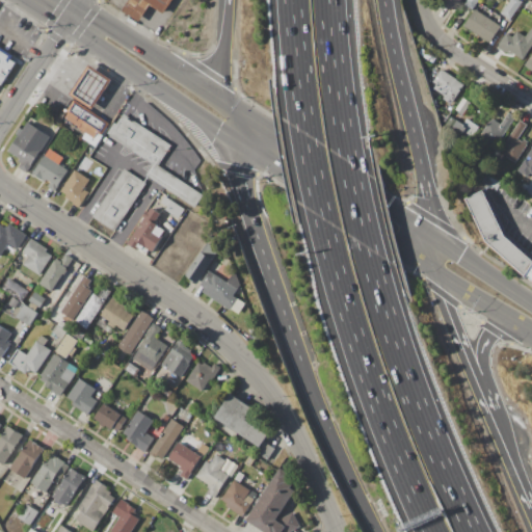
[(150,3),(139,21),(123,10),(129,0),(171,0),(164,12),(150,3)]
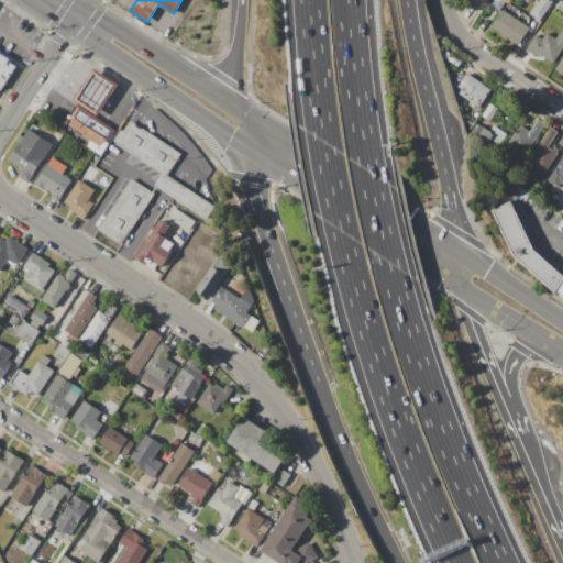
[(488,0),(481,14),(464,4),(466,0),(488,0)]
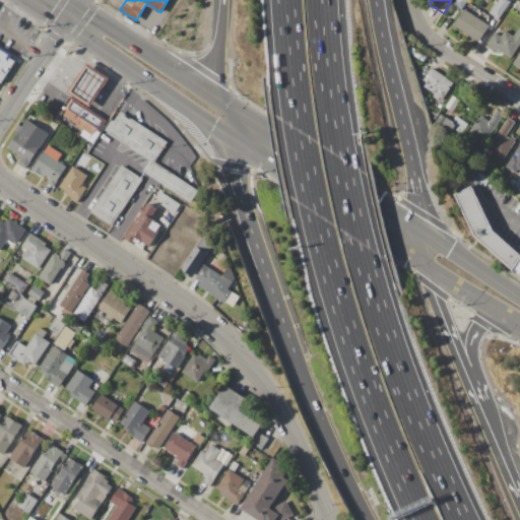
[(454,4),(456,0),(467,0),(462,9),(454,4)]
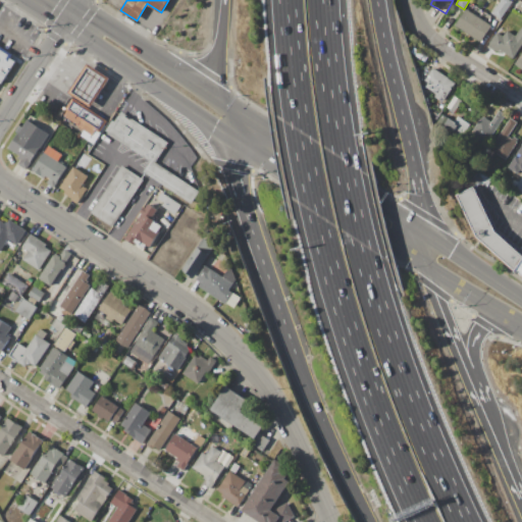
[(501,0),(509,0),(512,2),(501,19),(491,13),(501,0)]
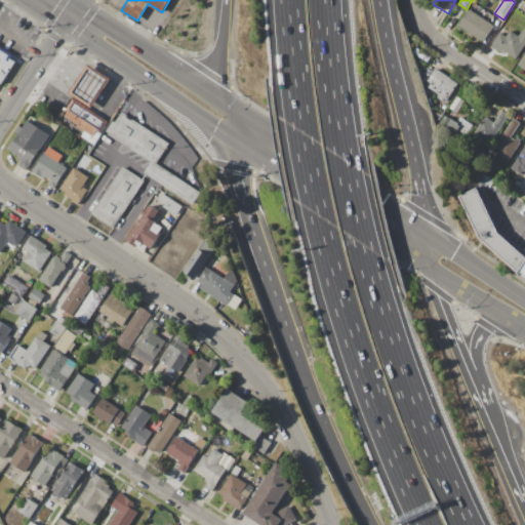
[(469,9),(494,26),(483,43),(457,27),(469,9)]
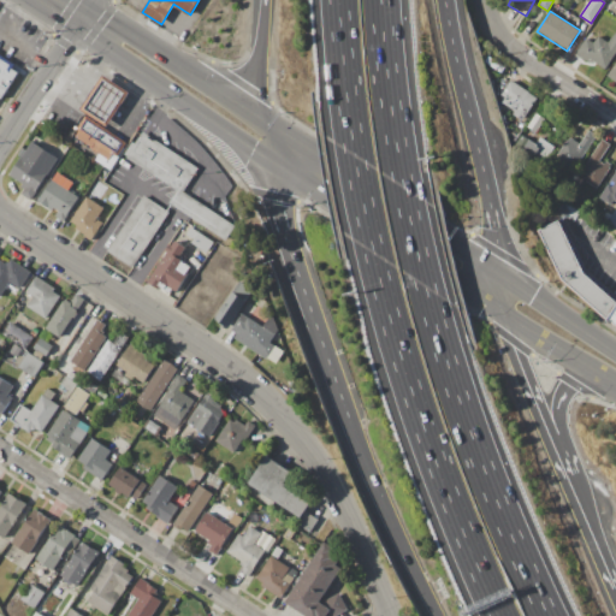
[(587,39),(594,42),(598,36),(609,42),(615,30),(615,52),(605,70),(590,60),(587,63),(576,55),(587,39)]
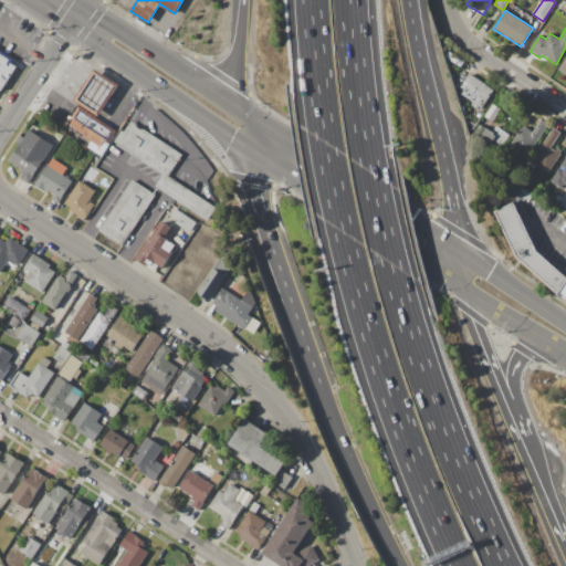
[(0,50),(12,59),(10,63),(17,66),(0,92),(0,50)]
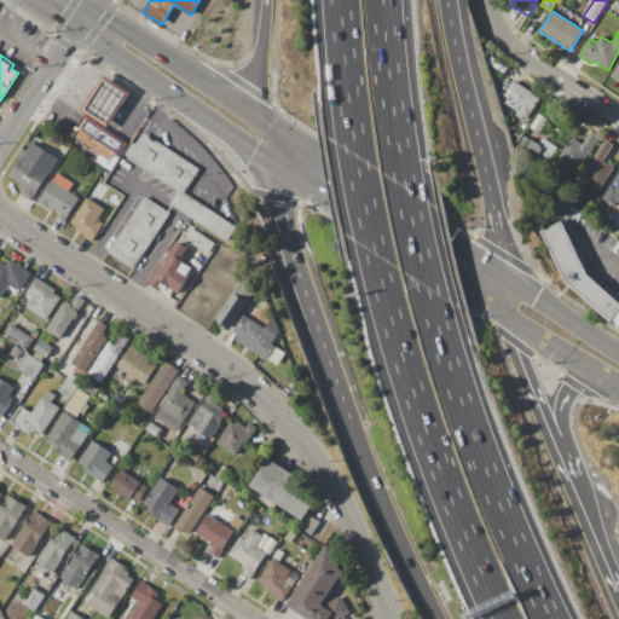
[(491,56),(508,67),(503,74),(499,70),(498,73),(490,67),(491,65),(486,62),(491,56)]
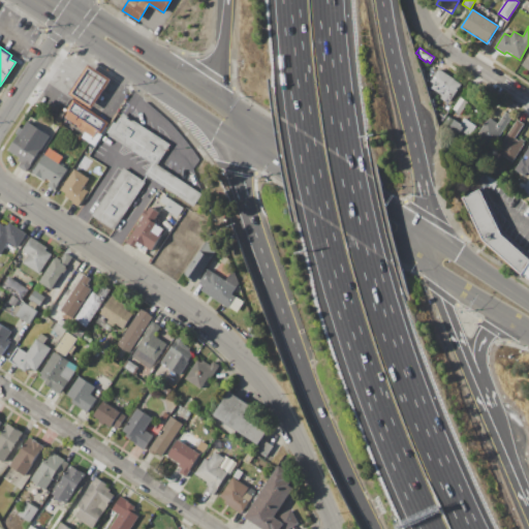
[(70,94),(89,65),(112,80),(93,109),(70,94)]
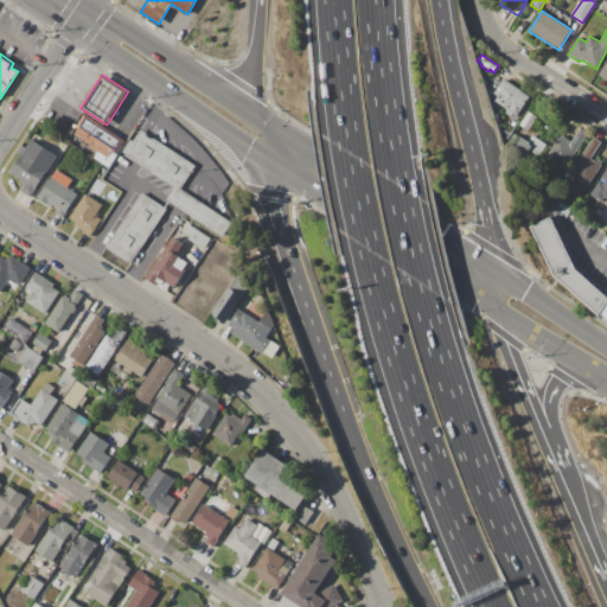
[(504,78),(522,91),(522,93),(529,97),(519,112),(518,110),(512,119),(502,110),(504,108),(494,102),(498,96),(493,94),(504,78)]
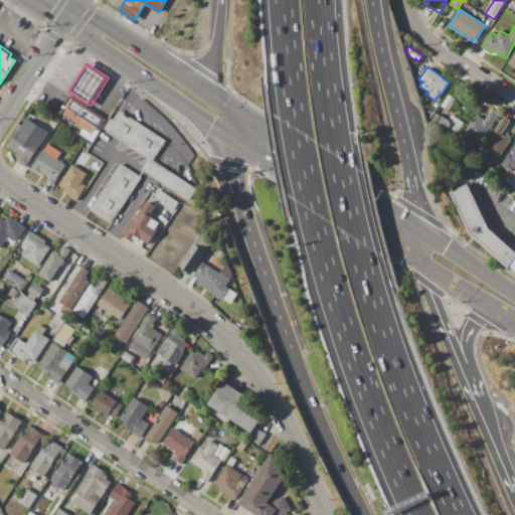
[(441,106),(449,95),(456,99),(448,111),(441,106)]
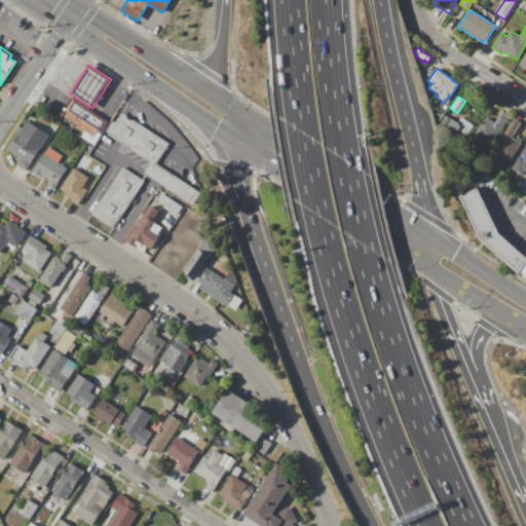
[(87,108),(80,120),(66,111),(73,100),(87,108)]
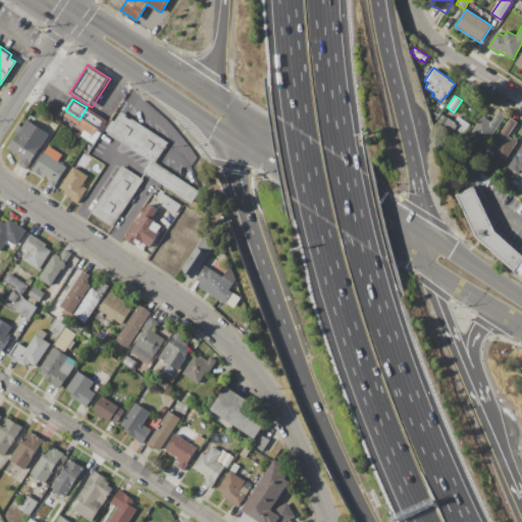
[(500,110),(507,114),(487,143),(471,133),(482,115),(491,121),(500,110)]
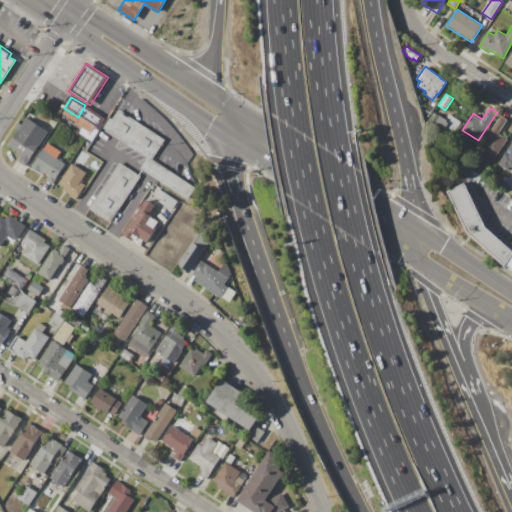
[(195,188),(188,200),(141,169),(148,158),(105,131),(106,130),(104,128),(110,118),(113,119),(119,110),(165,140),(152,160),(195,188)]
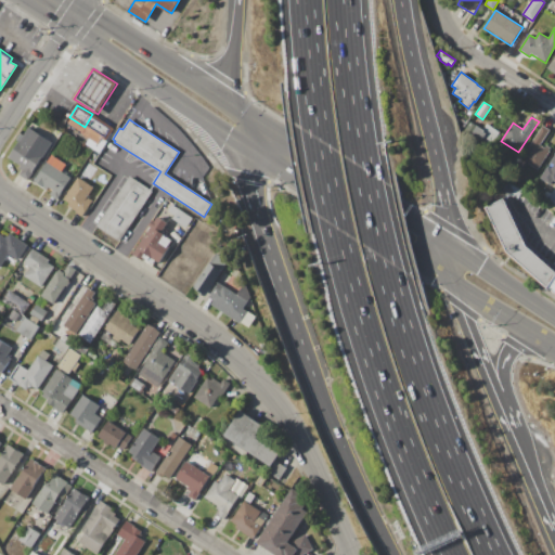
[(469,138),(462,132),(469,121),(477,126),(469,138)]
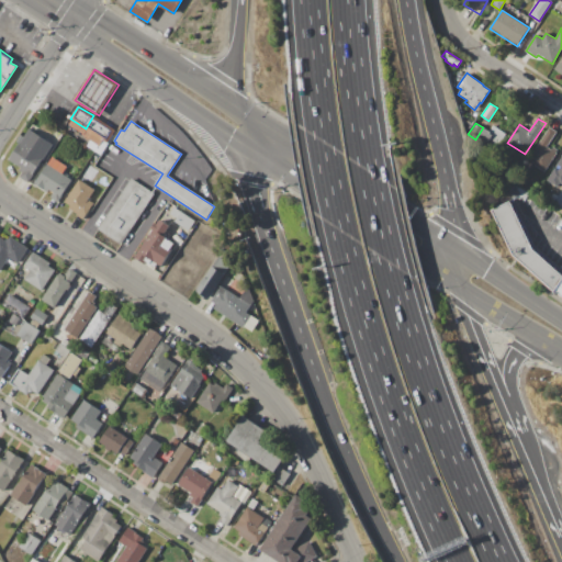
[(97,136),(105,124),(115,131),(107,143),(97,136)]
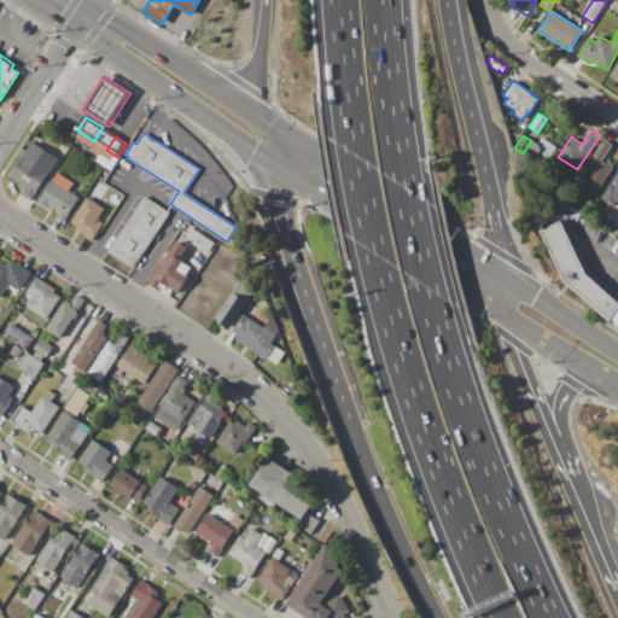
[(531,140),(537,144),(542,138),(557,147),(543,167),(523,153),(531,140)]
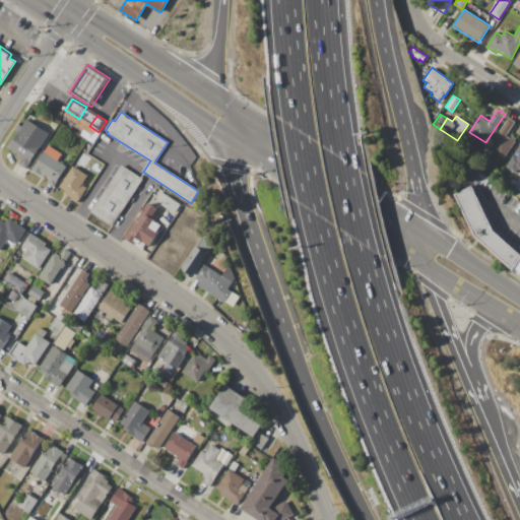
[(509,118),(516,122),(507,135),(510,138),(512,135),(516,138),(514,140),(516,141),(504,158),(489,148),(509,118)]
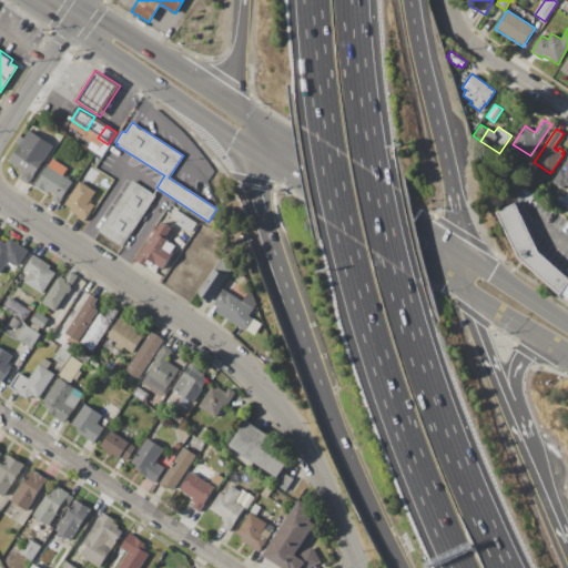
[(20,172),(22,170),(9,161),(29,131),(53,145),(29,184),(21,179),(23,174),(20,172)]
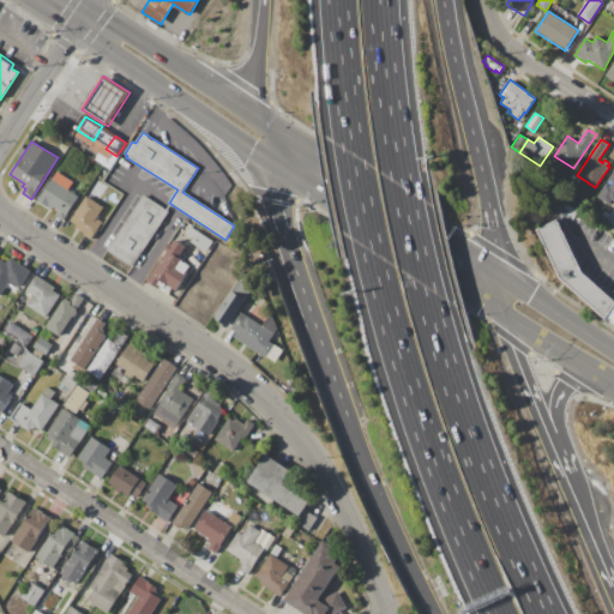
[(121,156),(134,164),(125,179),(112,170),(121,156)]
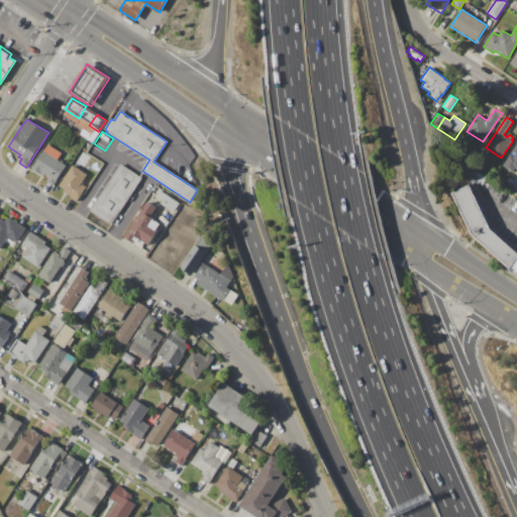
[(516,144),(516,170),(506,163),(516,144)]
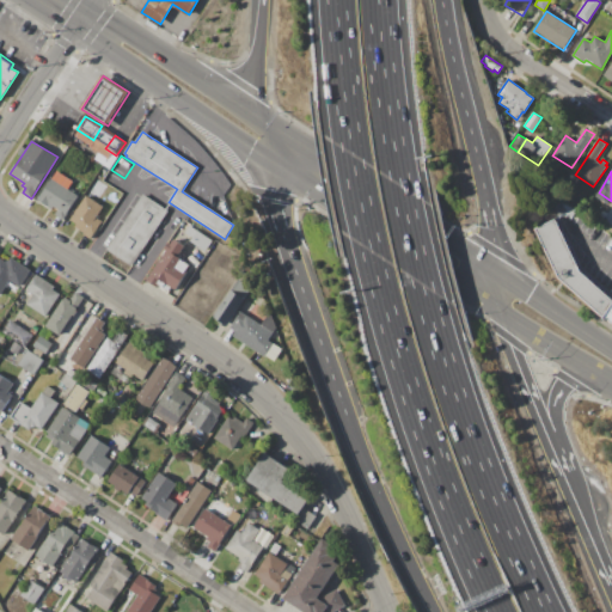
[(53,179),(79,196),(63,220),(55,215),(59,209),(54,206),(51,209),(38,201),(53,179)]
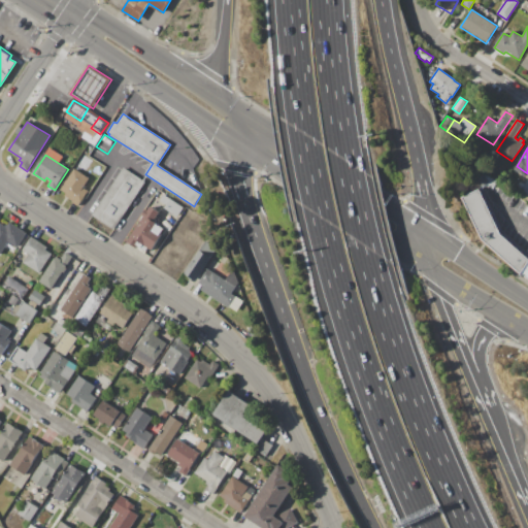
[(95,173),(101,164),(106,167),(100,176),(95,173)]
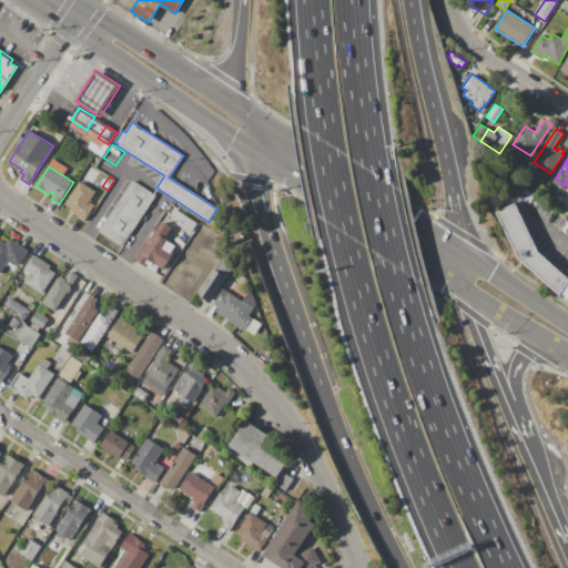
[(133,181),(155,195),(123,246),(100,232),(133,181)]
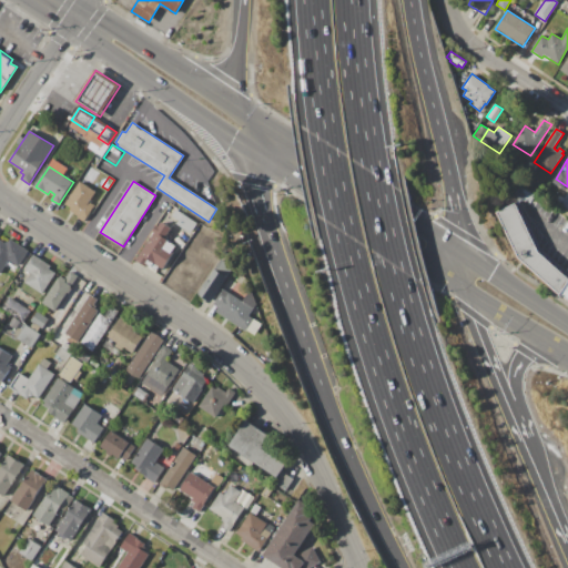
[(94,206),(83,222),(78,219),(79,216),(70,211),(72,208),(67,203),(80,183),(94,193),(89,202),(94,206)]
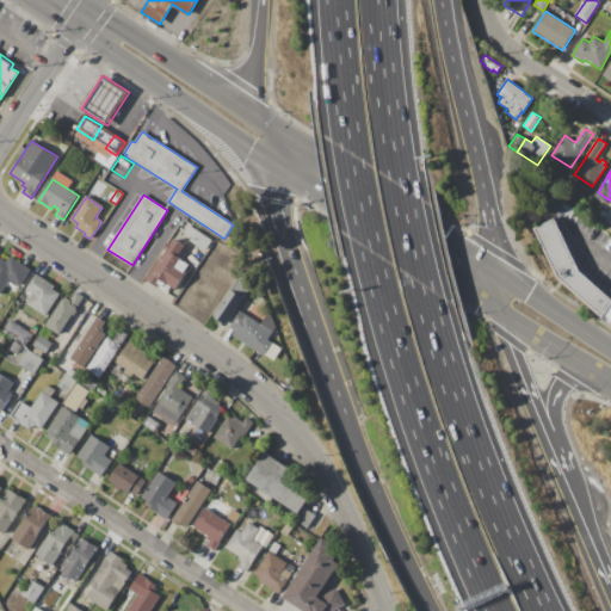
[(610,207),(610,223),(598,216),(602,210),(606,214),(610,207)]
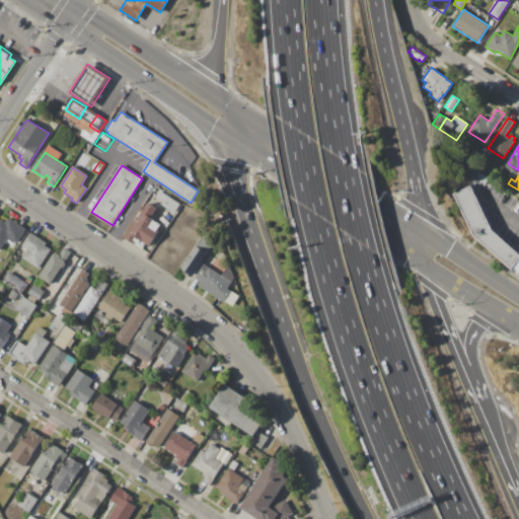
[(494,229),(518,250),(518,276),(510,271),(472,236),(453,194),(473,184),(494,229)]
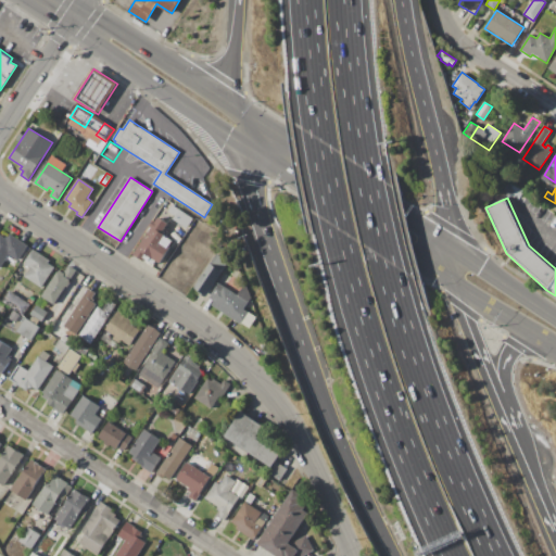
[(187,228),(173,218),(174,216),(167,212),(172,205),(192,218),(187,228)]
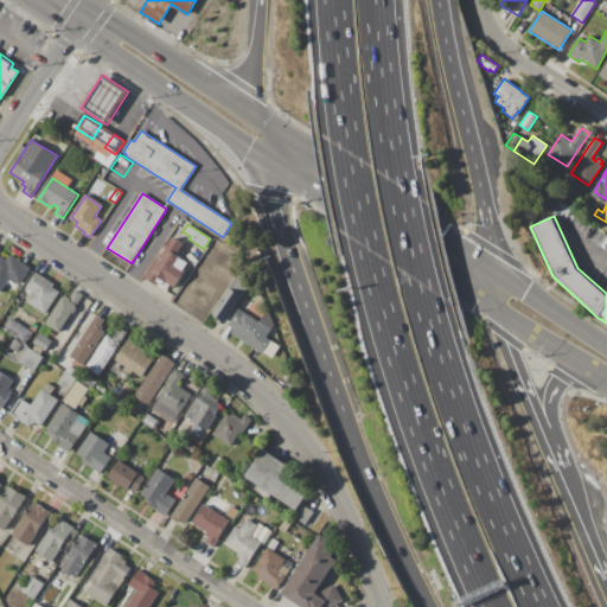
[(167,287),(158,281),(157,285),(147,278),(166,248),(164,247),(168,241),(170,242),(173,238),(181,244),(176,254),(190,263),(174,286),(170,283),(167,287)]
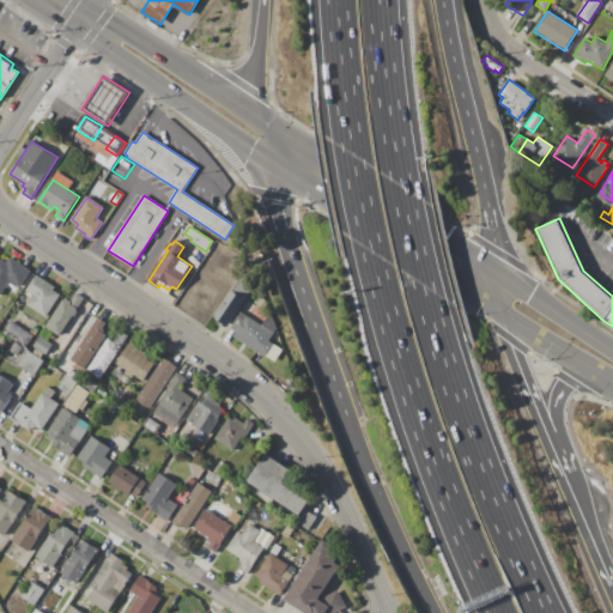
[(194,247),(199,261),(192,263),(186,250),(194,247)]
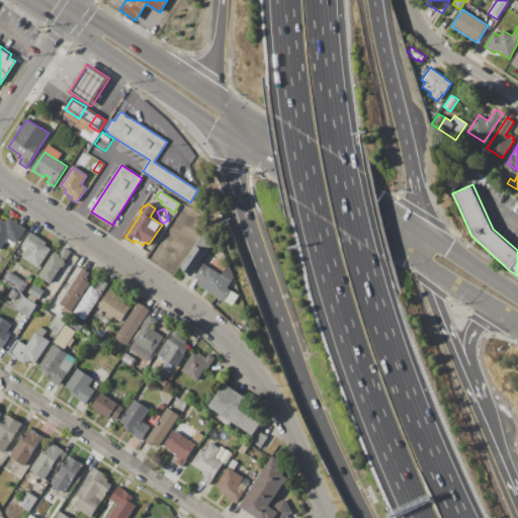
[(6,220),(8,222),(10,219),(26,229),(17,242),(8,237),(0,248),(0,219),(5,222),(6,220)]
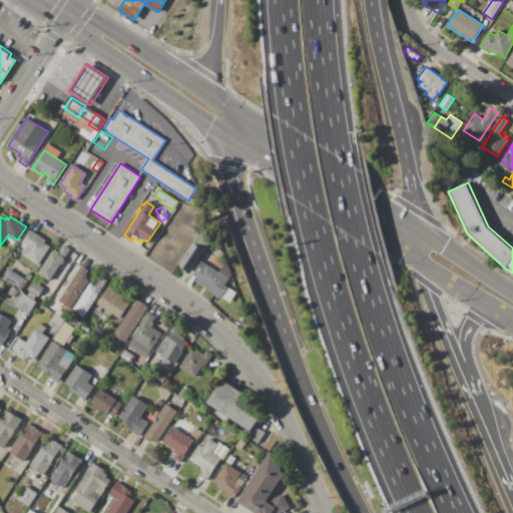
[(29,246),(22,242),(30,230),(46,240),(44,243),(50,246),(38,266),(23,255),(29,246)]
